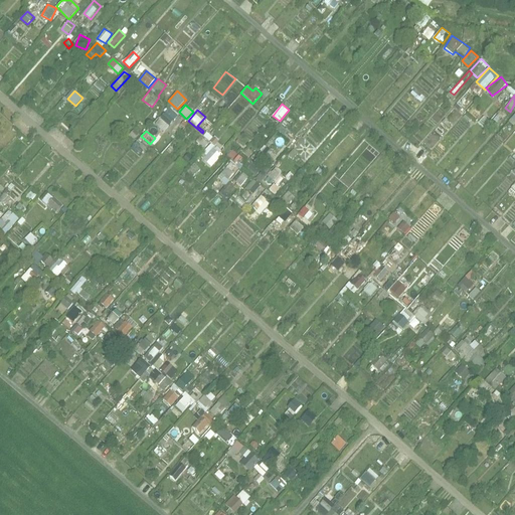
[(209,141),(213,137),(207,131),(203,135),(209,141)]
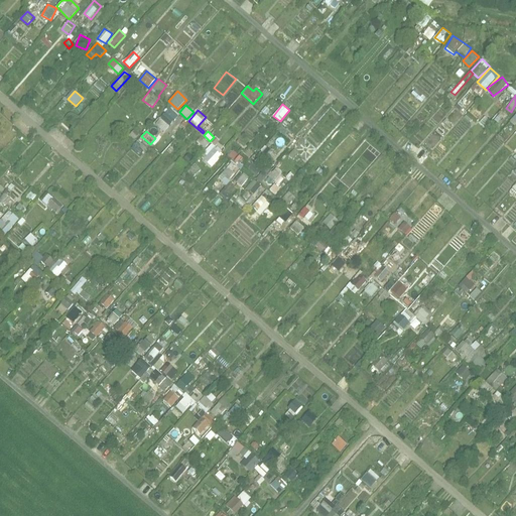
[(206,147),(210,142),(202,136),(198,141),(206,147)]
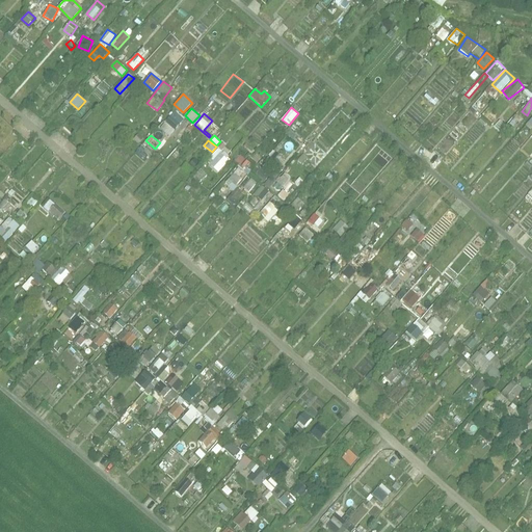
[(218,174),(232,160),(219,147),(210,156),(214,160),(210,164),(218,174)]
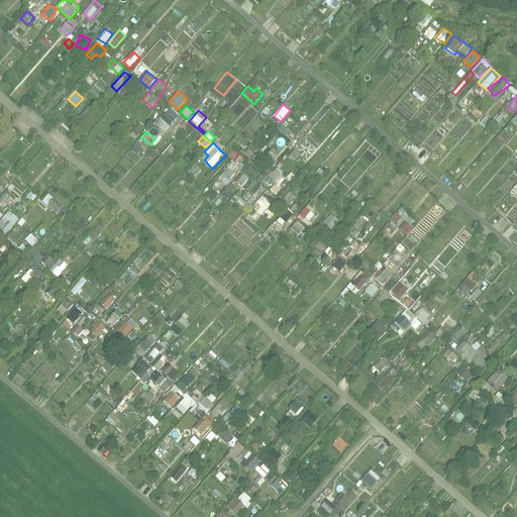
[(242,152),(240,156),(233,150),(228,158),(242,168),(249,159),(242,152)]
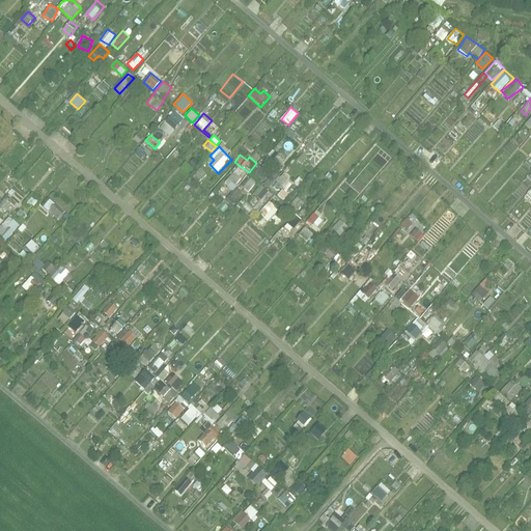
[(225,185),(232,190),(245,172),(238,167),(225,185)]
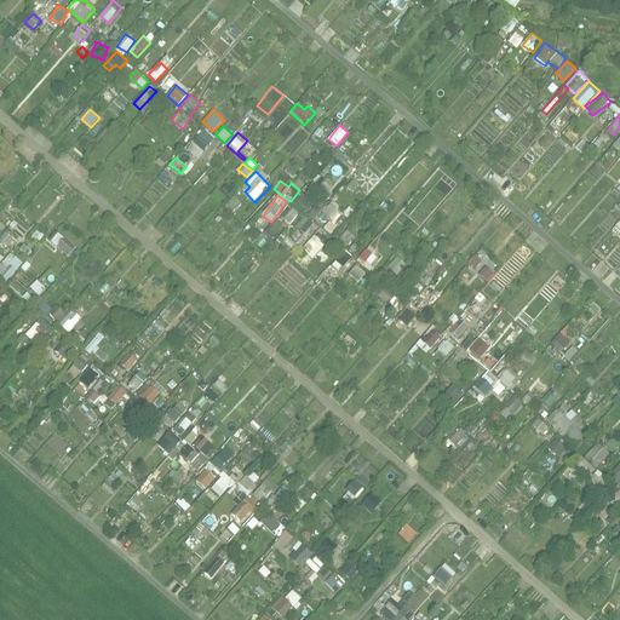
[(304,195),(298,202),(309,212),(315,205),(304,195)]
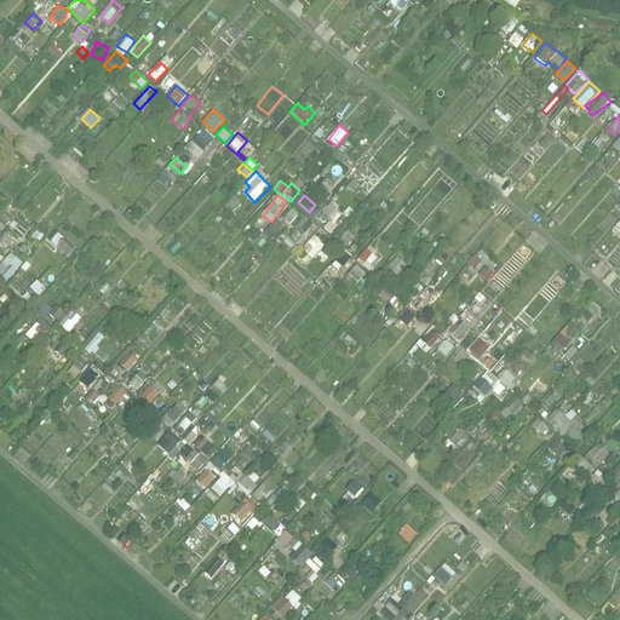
[(329,202),(320,218),(329,224),(339,208),(329,202)]
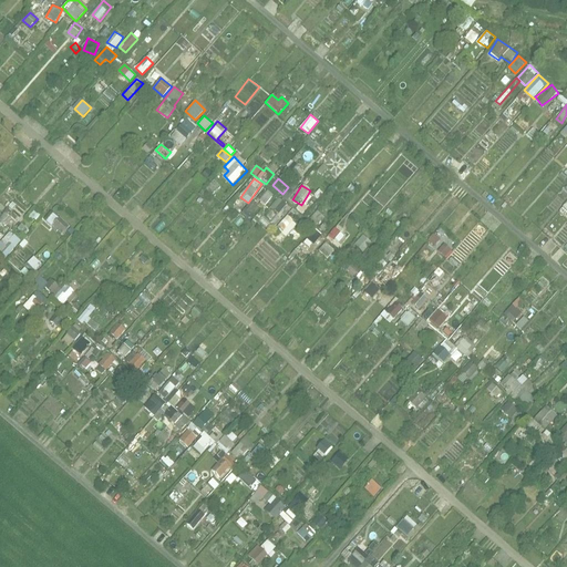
[(267,205),(274,194),(267,189),(260,202),(267,205)]
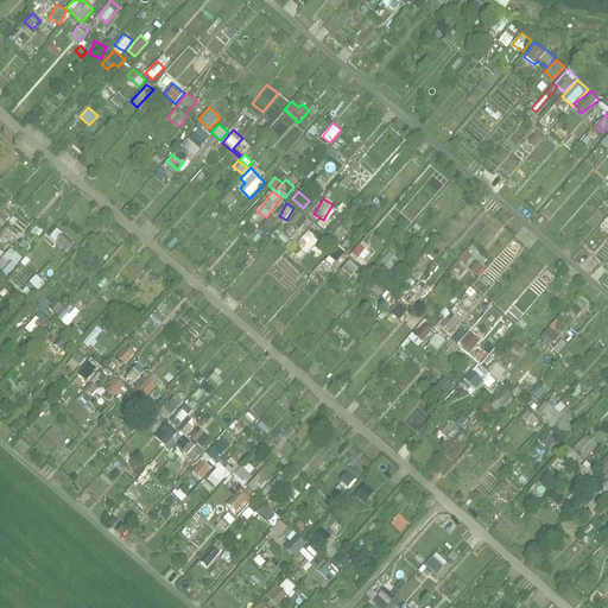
[(299,228),(309,219),(302,211),(291,221),(299,228)]
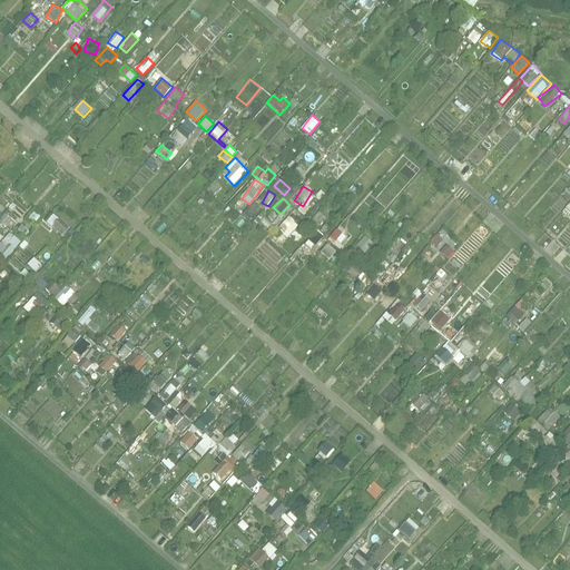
[(8,208),(17,215),(21,208),(12,202),(8,208)]
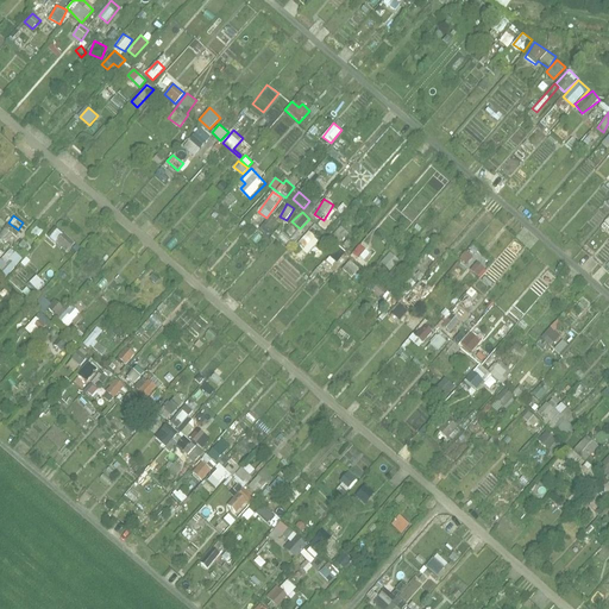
[(326,230),(331,223),(324,218),(319,224),(326,230)]
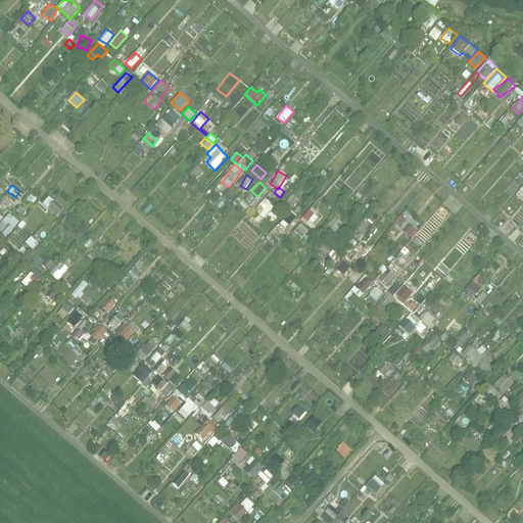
[(34,203),(37,197),(31,194),(28,200),(34,203)]
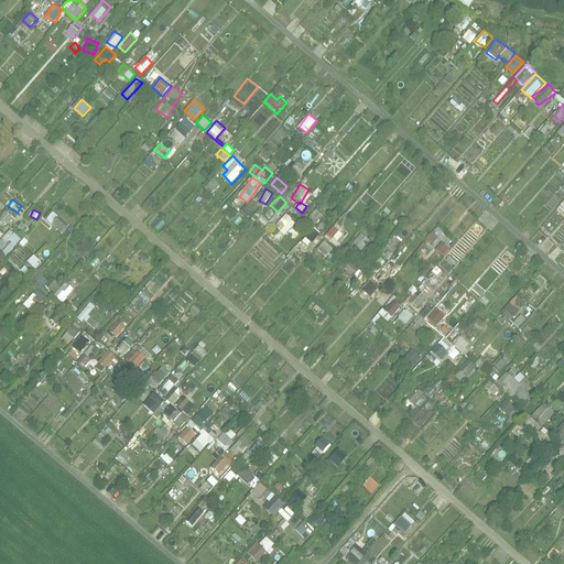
[(44,218),(62,234),(69,225),(52,209),(44,218)]
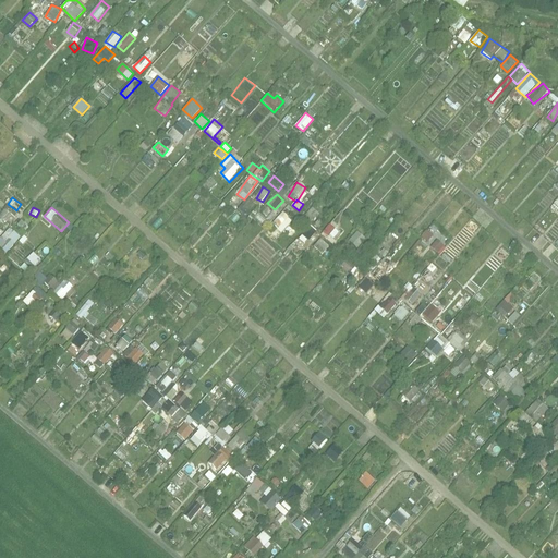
[(311,222),(318,214),(313,208),(304,217),(311,222)]
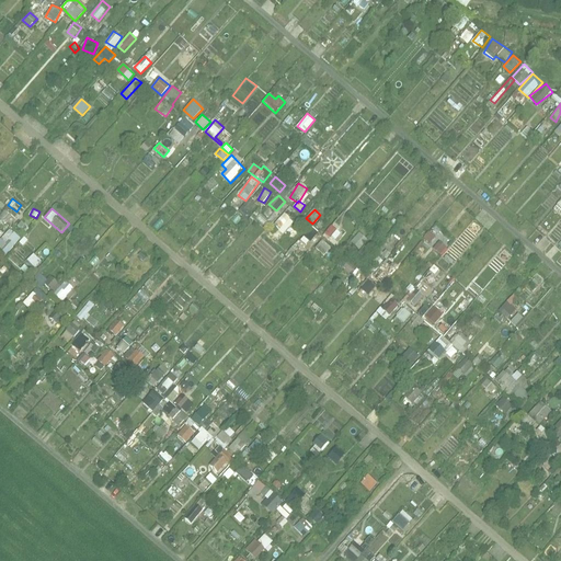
[(284,212),(274,225),(281,229),(290,217),(284,212)]
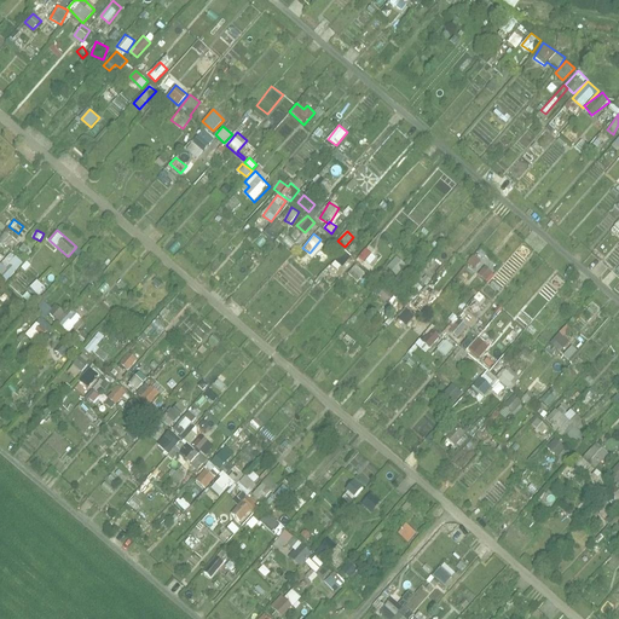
[(294,250),(299,244),(288,235),(283,241),(294,250)]
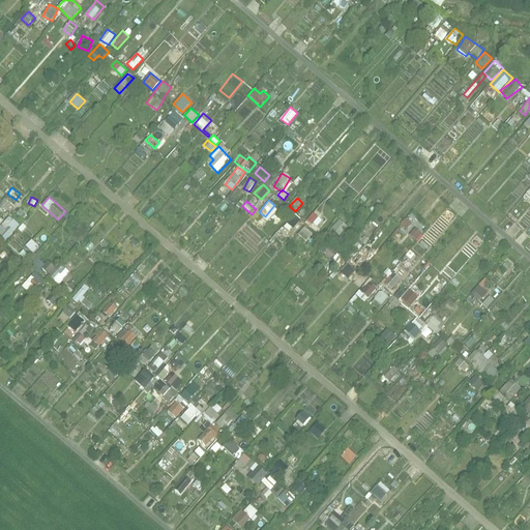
[(284,229),(290,233),(300,217),(294,213),(284,229)]
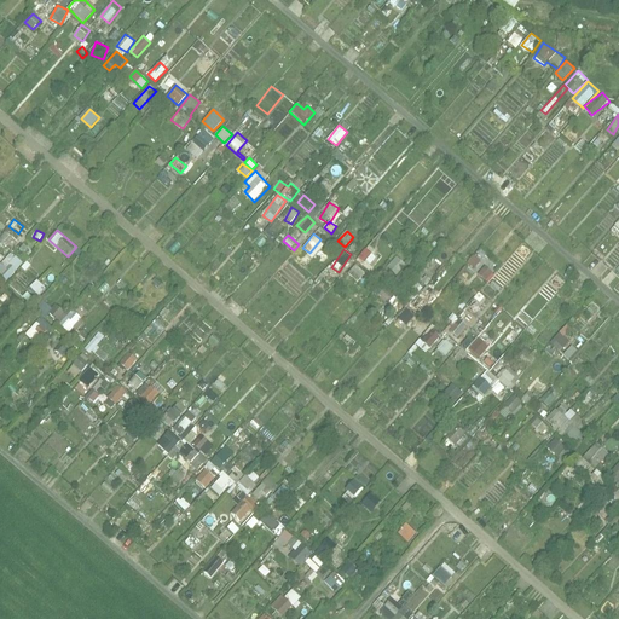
[(371,268),(379,259),(368,249),(360,258),(371,268)]
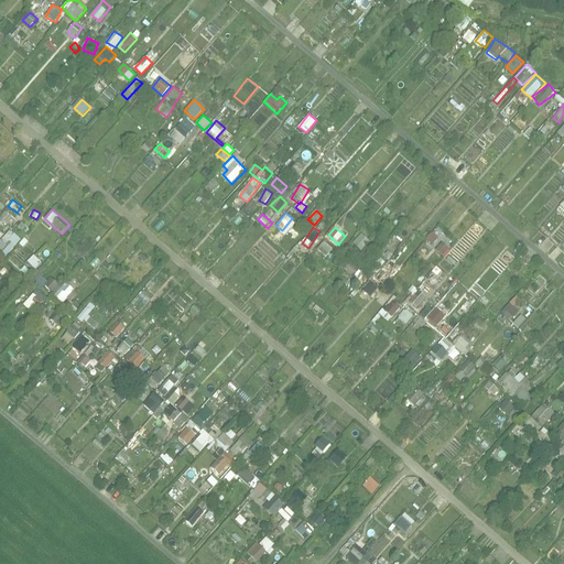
[(435,228),(426,239),(433,245),(437,239),(441,241),(445,235),(435,228)]
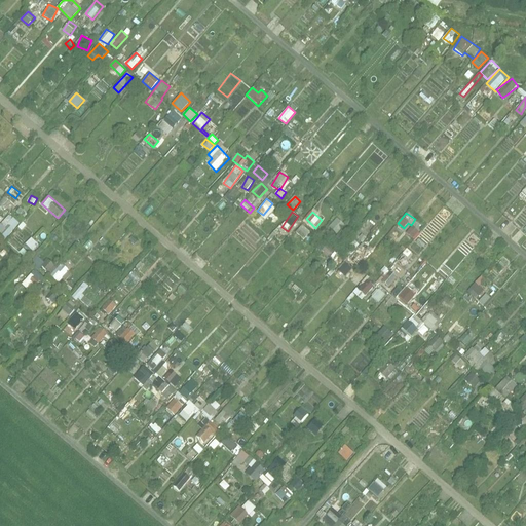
[(0,233),(4,238),(20,224),(10,214),(0,223),(0,233)]
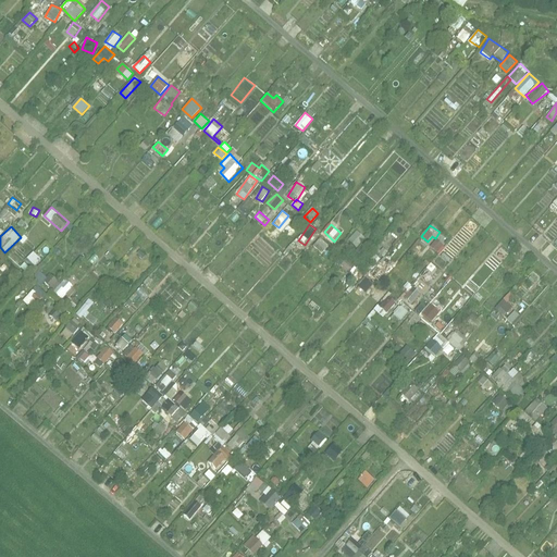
[(348,239),(357,247),(366,237),(357,231),(348,239)]
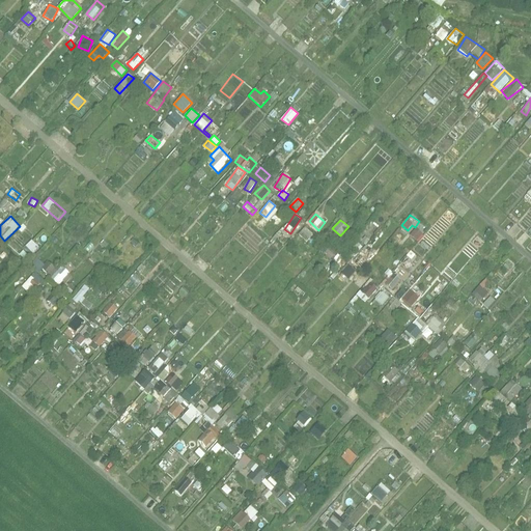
[(410,234),(418,242),(424,234),(416,227),(410,234)]
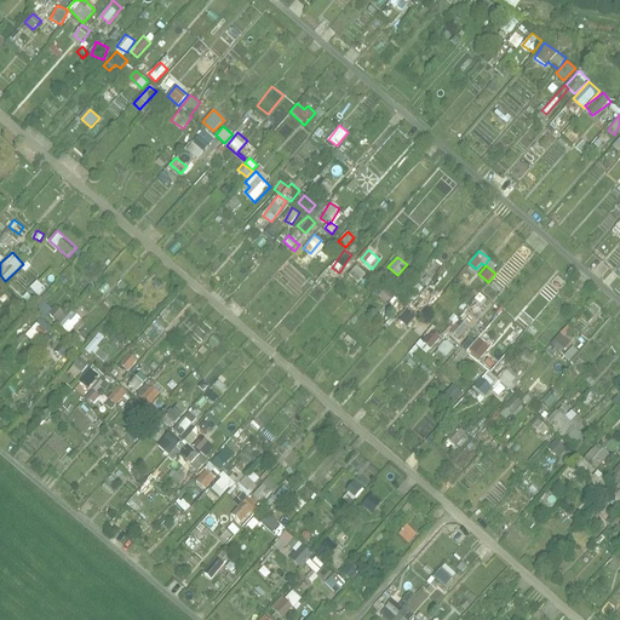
[(36,298),(46,290),(38,280),(28,288),(36,298)]
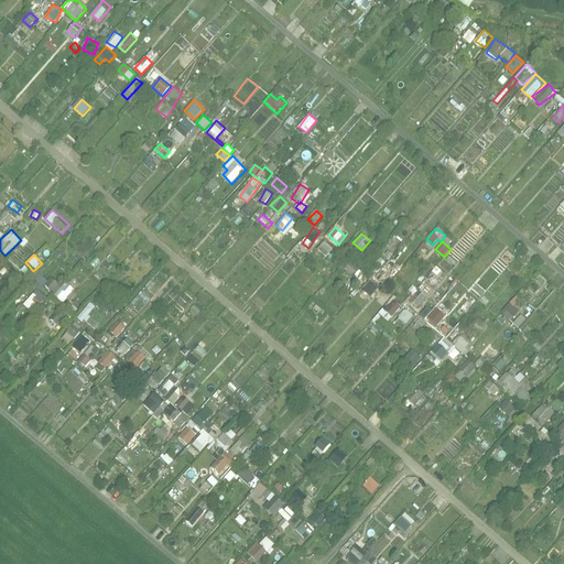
[(444,257),(438,263),(448,271),(454,264),(444,257)]
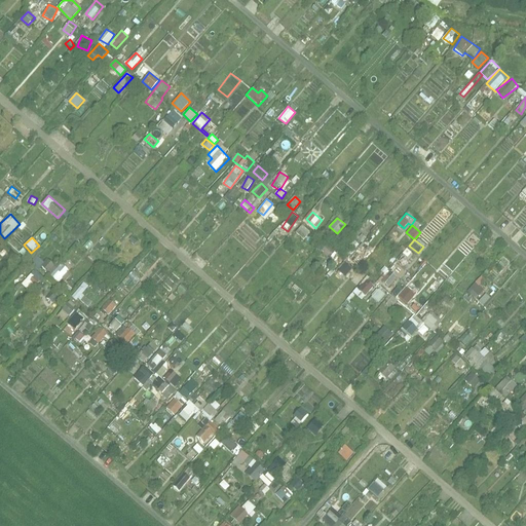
[(36,257),(33,262),(41,266),(44,261),(36,257)]
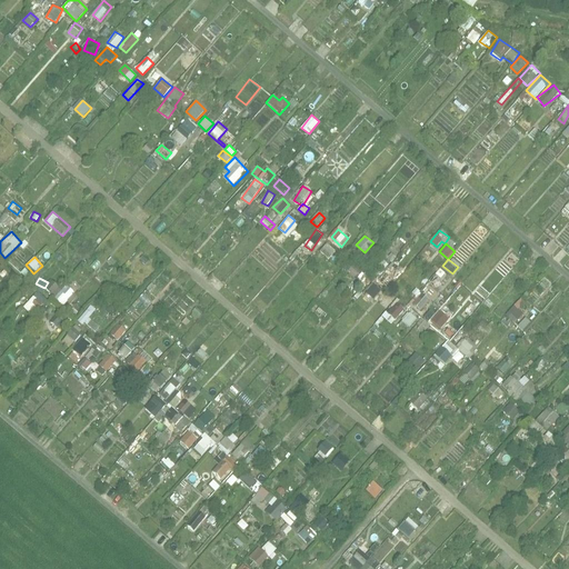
[(428,282),(421,291),(430,298),(437,290),(428,282)]
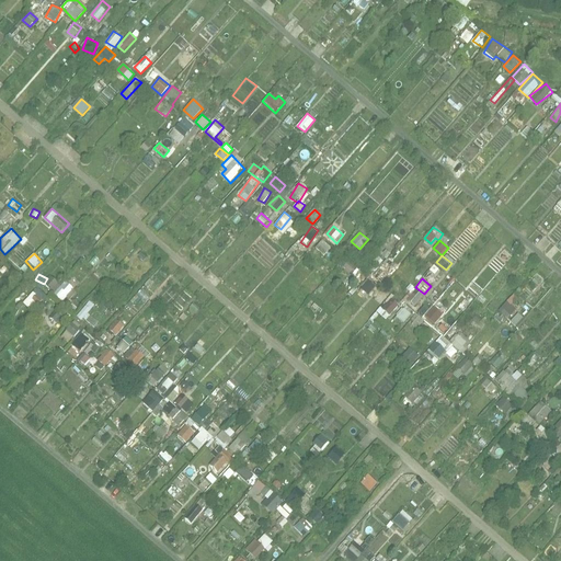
[(55,281),(48,286),(53,292),(59,287),(55,281)]
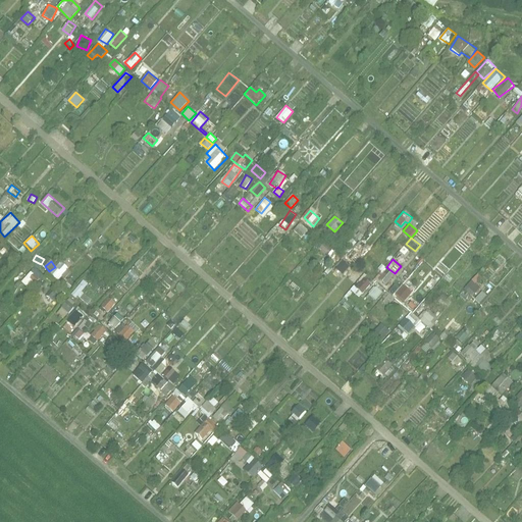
[(57,280),(70,268),(62,261),(50,272),(57,280)]
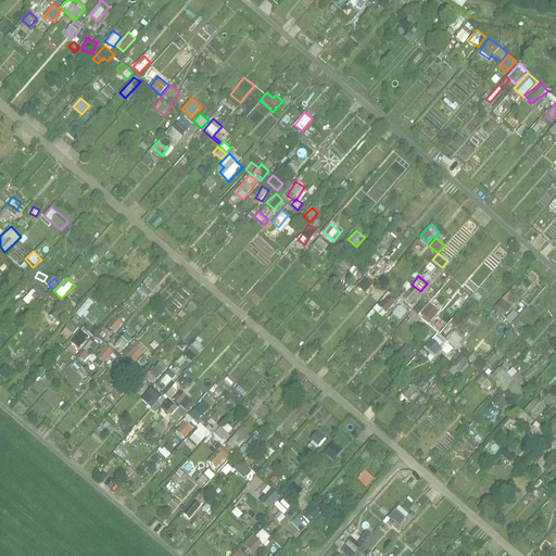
[(356,288),(363,294),(373,286),(367,278),(356,288)]
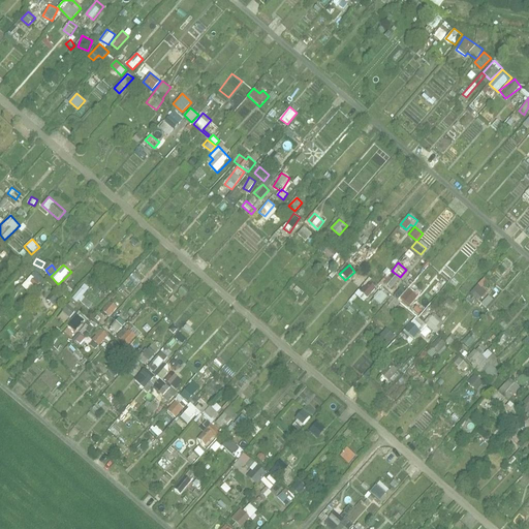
[(34,270),(22,285),(31,293),(44,279),(34,270)]
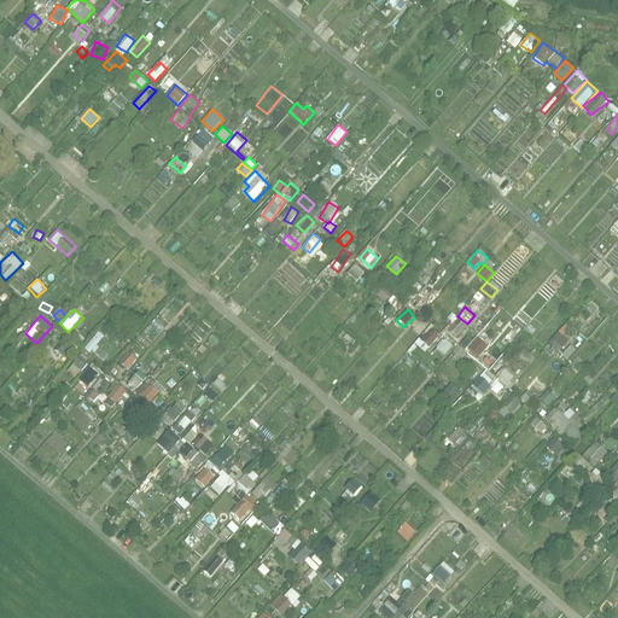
[(445,327),(458,338),(467,326),(455,315),(445,327)]
